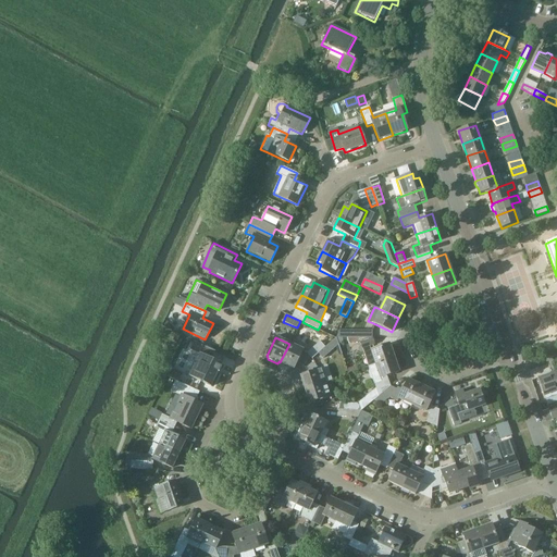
[(338,345),(338,344),(336,338),(325,348),(319,354),(323,359),(338,345)]
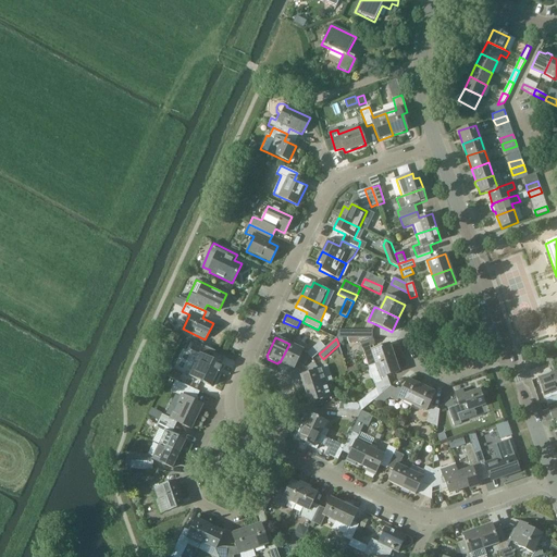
[(367,338),(359,338),(362,349),(374,345),(372,338),(367,338)]
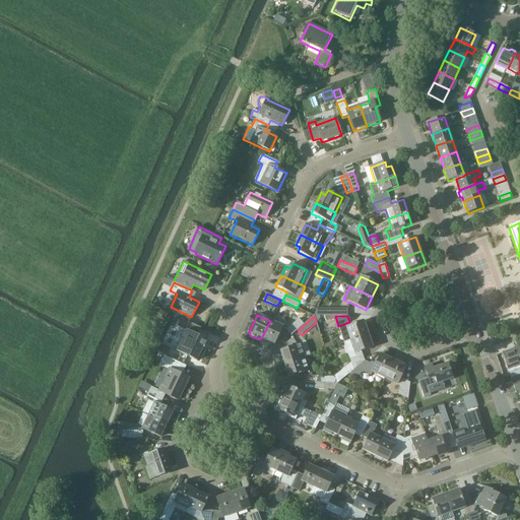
[(206,342),(207,340),(197,335),(201,328),(182,319),(178,327),(187,331),(177,351),(187,356),(197,362),(203,348),(204,348),(207,343),(206,342)]
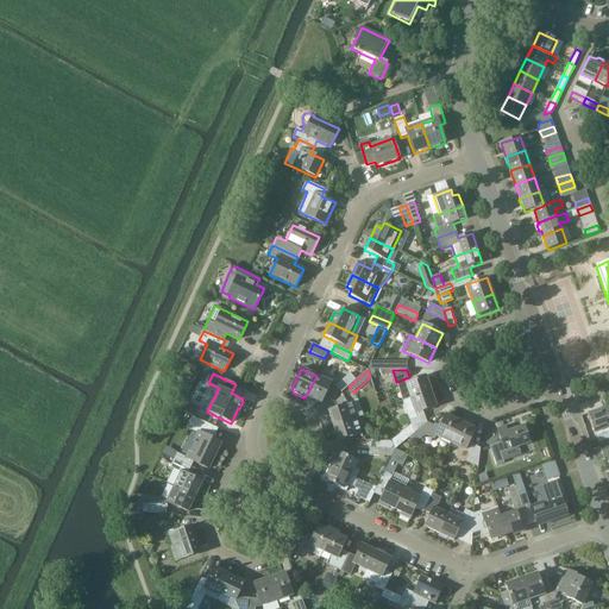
[(341,393),(349,387),(356,381),(350,374),(336,387),(341,393)]
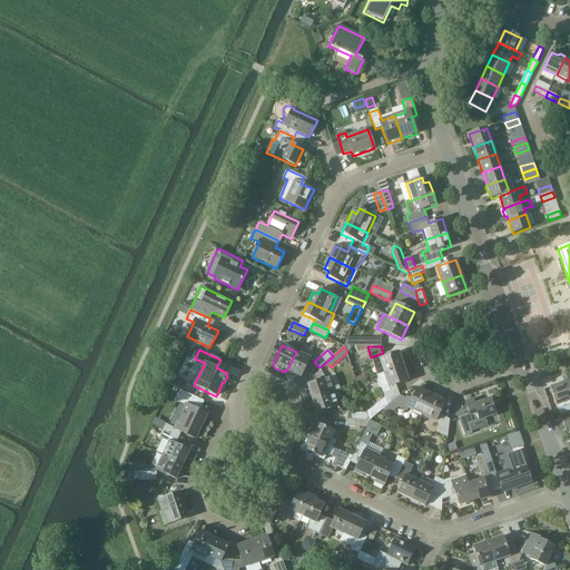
[(296,352),(286,371),(301,377),(310,359),(296,352)]
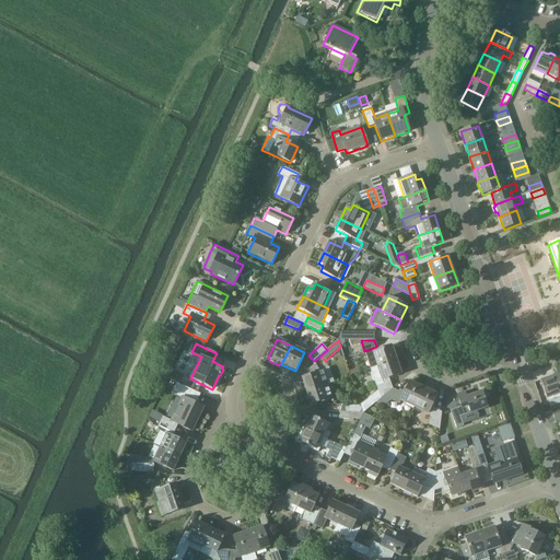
[(373,352),(377,366),(396,360),(395,357),(397,356),(395,349),(393,349),(392,346),(373,352)]
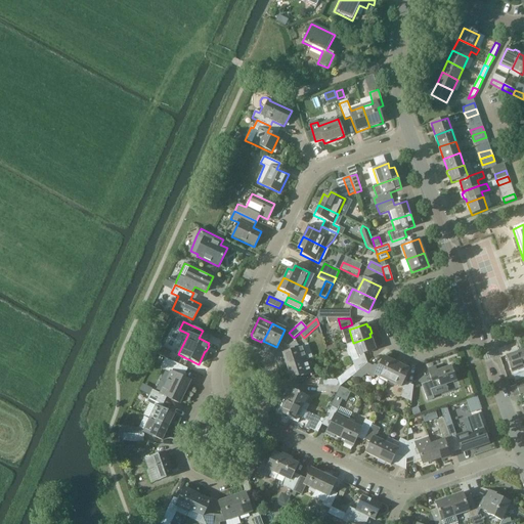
[(352,362),(356,374),(367,363),(363,354),(376,350),(375,349),(377,348),(376,344),(373,343),(370,337),(353,343),(346,346),(347,348),(347,352),(348,356),(351,359),(352,362)]
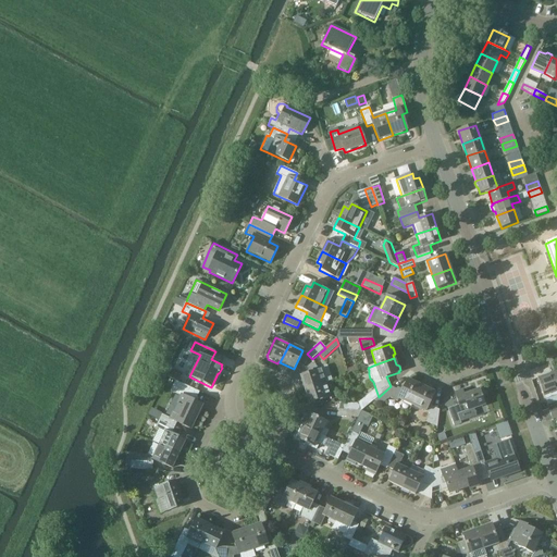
[(165,375),(178,382),(177,381),(182,373),(180,373),(180,372),(177,371),(177,372),(171,369),(171,368),(170,368),(165,375)]
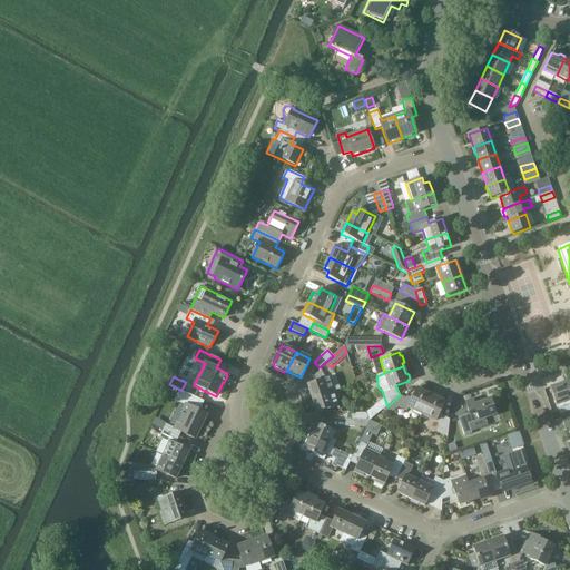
[(307,385),(312,399),(333,392),(328,377),(316,381),(316,382),(307,385)]
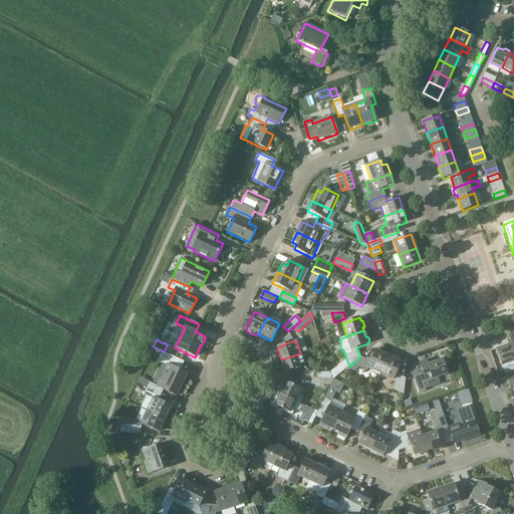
[(513,361),(508,345),(508,346),(507,344),(502,346),(502,348),(496,350),(502,365),(513,361)]
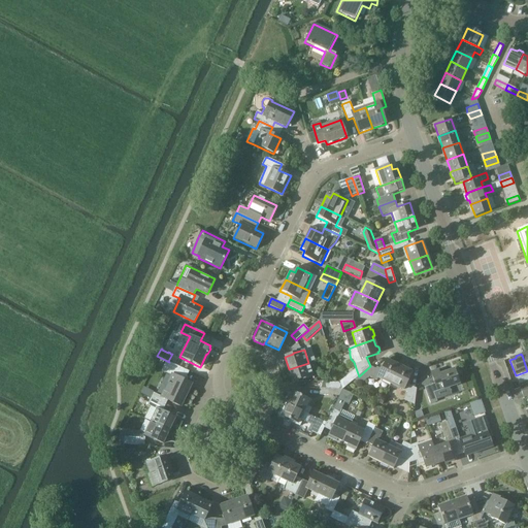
[(378,378),(391,385),(399,366),(387,360),(381,372),(370,366),(359,376),(355,380),(362,384),(369,377),(376,382),(378,378)]
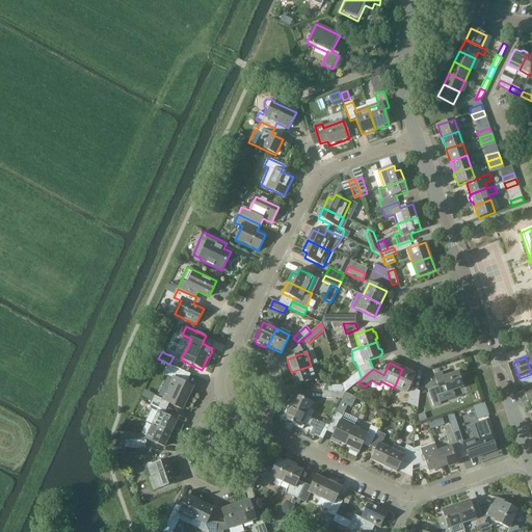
[(154,397),(152,402),(166,409),(169,404),(182,410),(193,388),(182,382),(184,379),(186,380),(189,374),(186,373),(170,365),(165,375),(174,378),(162,401),(154,397)]
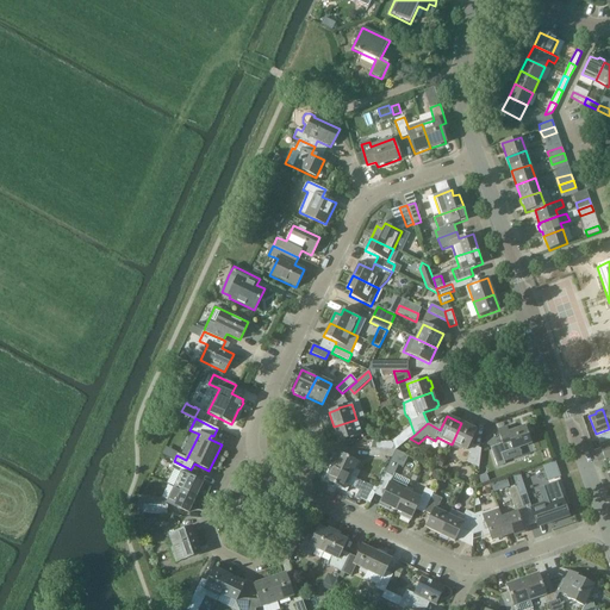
[(356,419),(334,427),(338,441),(349,439),(349,440),(362,435),(356,419)]
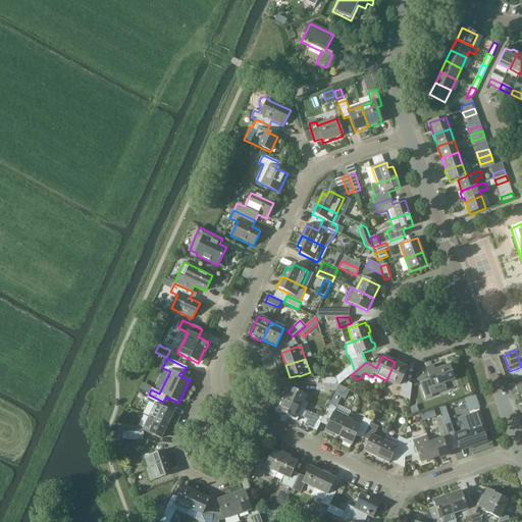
[(396,362),(395,362),(386,380),(403,388),(400,396),(410,401),(412,384),(402,379),(408,368),(403,366),(404,364),(397,361),(396,362)]
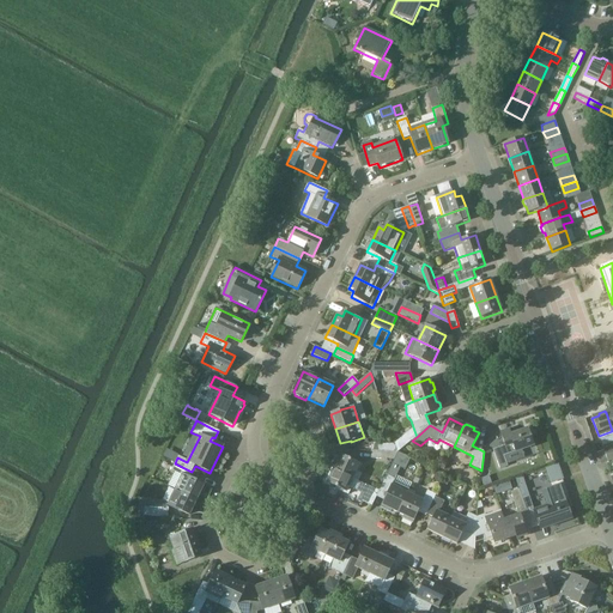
[(510,436),(509,430),(501,434),(505,447),(493,450),(499,469),(508,467),(504,456),(516,453),(534,447),(528,429),(510,436)]
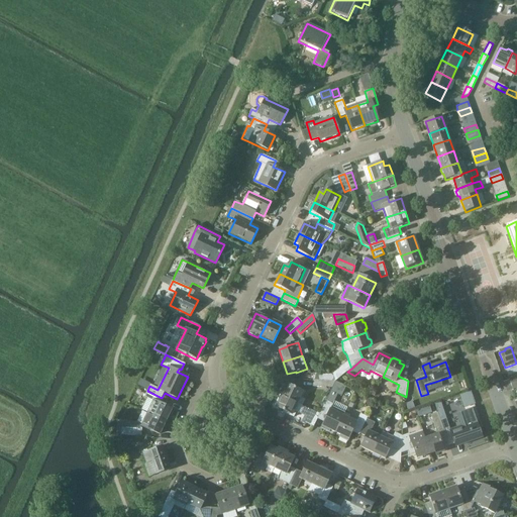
[(287,385),(282,396),(297,404),(300,397),(303,399),(306,392),(295,387),(295,388),(287,385)]
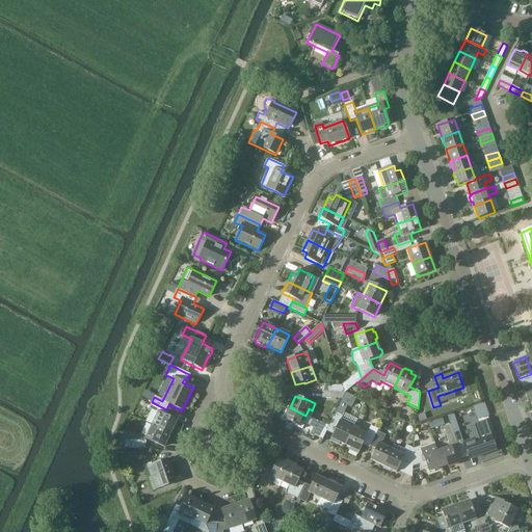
[(158,414),(152,425),(170,434),(177,421),(164,415),(166,409),(152,402),(149,408),(158,414)]
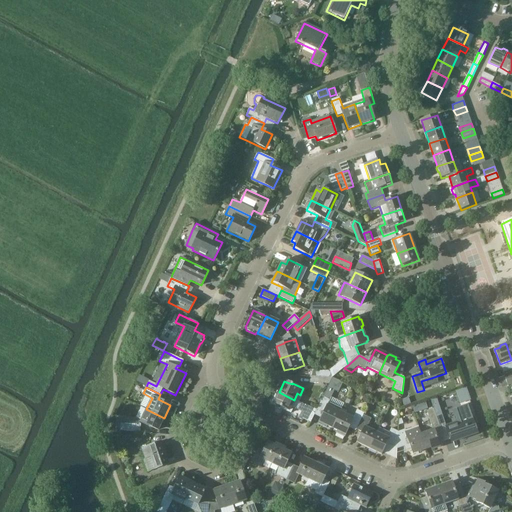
[(466,388),(455,391),(460,404),(470,400),(466,388)]
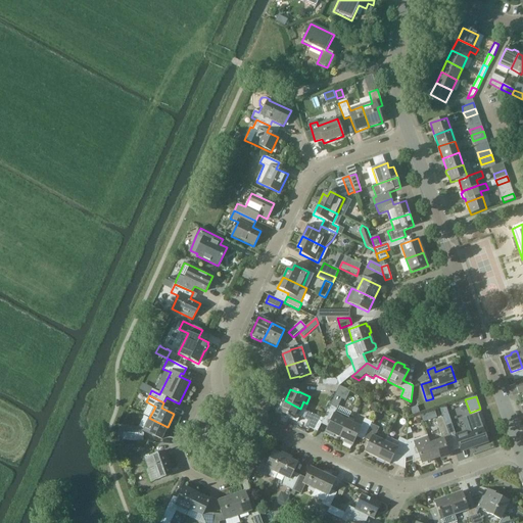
[(300,409),(285,400),(282,408),(280,407),(276,414),(281,416),(282,414),(287,417),(286,418),(297,423),(299,417),(302,418),(305,411),(300,409)]
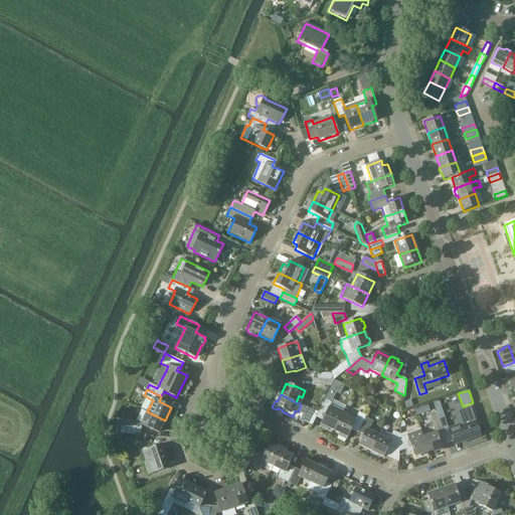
[(329,428),(334,432),(341,416),(346,406),(326,397),(319,411),(326,414),(320,427),(328,431),(329,428)]
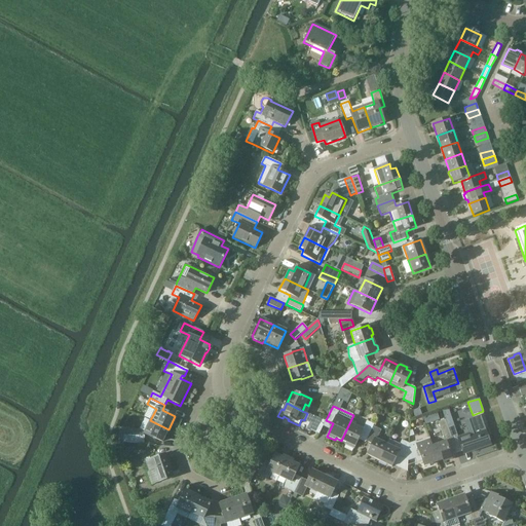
[(413,411),(415,417),(422,415),(419,408),(413,411)]
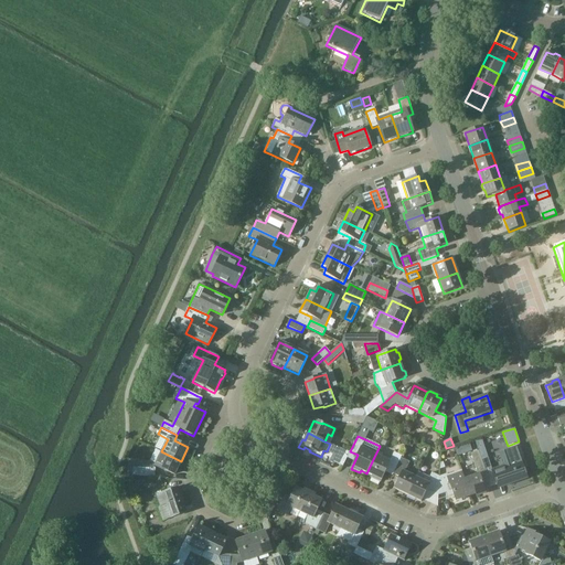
[(520,454),(518,447),(500,452),(504,466),(491,470),(498,487),(509,483),(509,486),(528,479),(523,469),(528,467),(522,452),(520,454)]
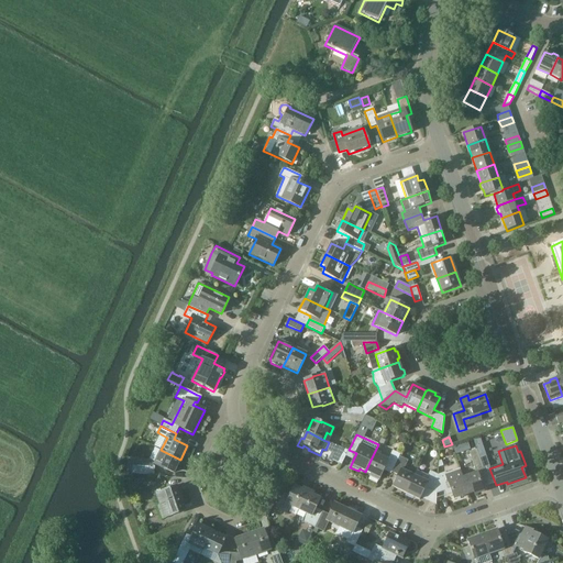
[(340,448),(338,454),(332,452),(329,457),(327,456),(323,463),(331,466),(333,462),(341,465),(349,451),(340,448)]
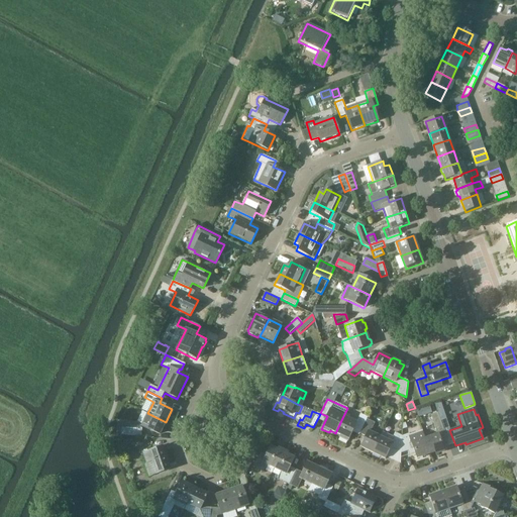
[(166,422),(147,413),(141,426),(160,435),(166,422)]
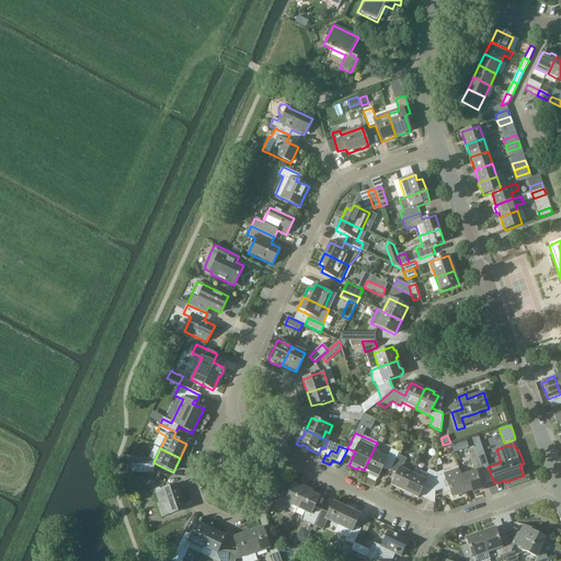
[(468,450),(473,469),(481,467),(474,448),(468,450)]
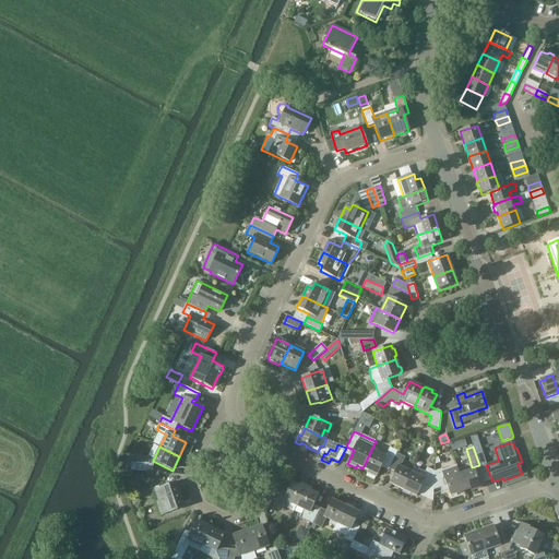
[(370,452),(363,468),(368,471),(367,473),(376,477),(382,464),(390,467),(397,452),(390,448),(385,456),(377,452),(377,454),(370,452)]
